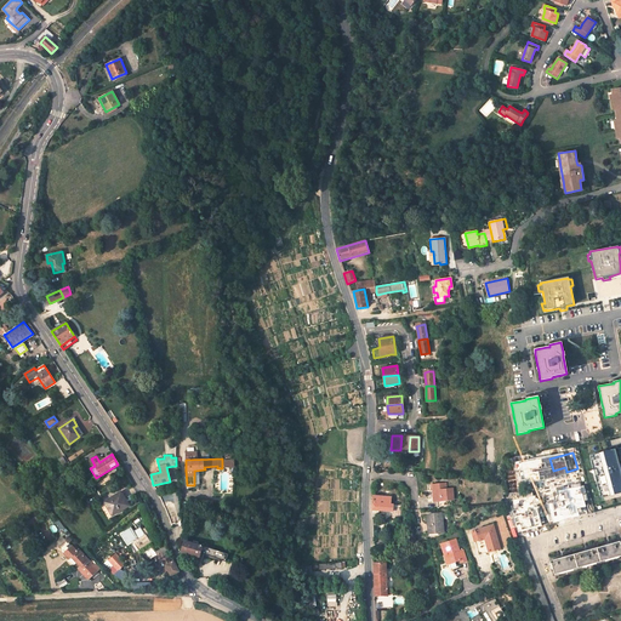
[(539,469),(535,459),(513,463),(517,482),(528,479),(525,473),(539,469)]
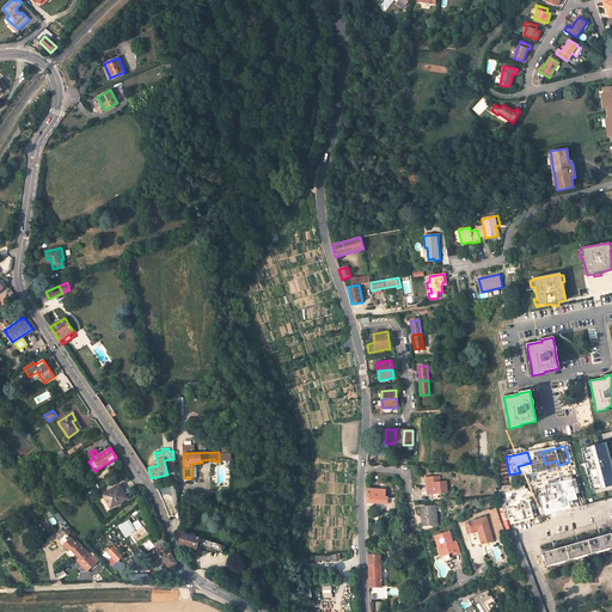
[(545,464),(546,470),(560,467),(558,465),(557,460),(545,464)]
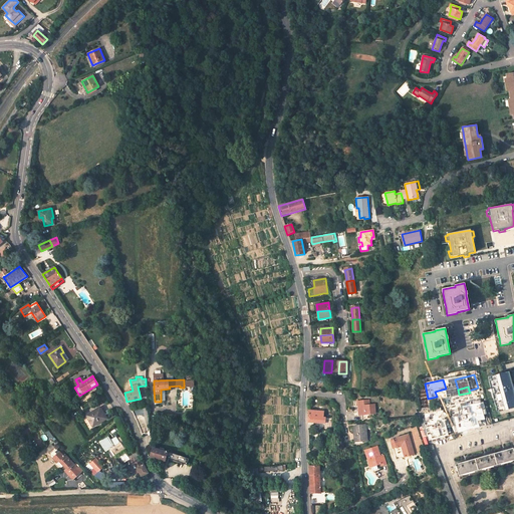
[(498,395),(491,396),(495,412),(505,409),(502,400),(499,401),(498,395)]
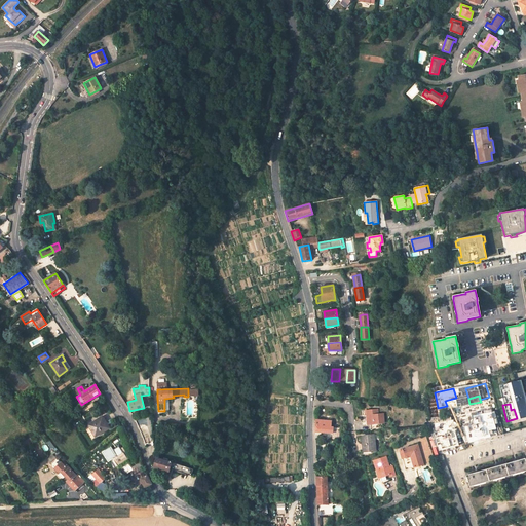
[(367,425),(384,423),(383,414),(378,414),(378,410),(366,411),(367,421),(367,425)]
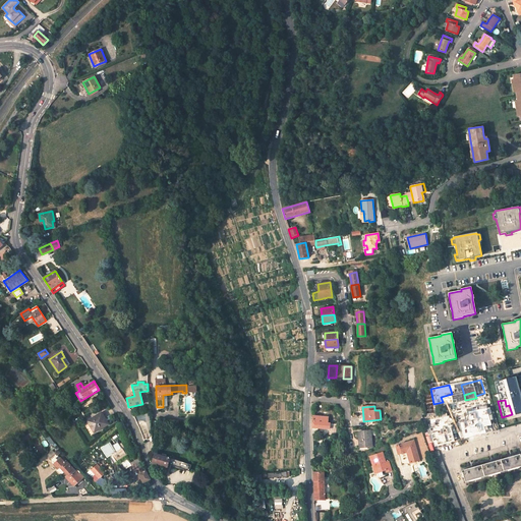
[(108,424),(102,413),(88,421),(95,431),(108,424)]
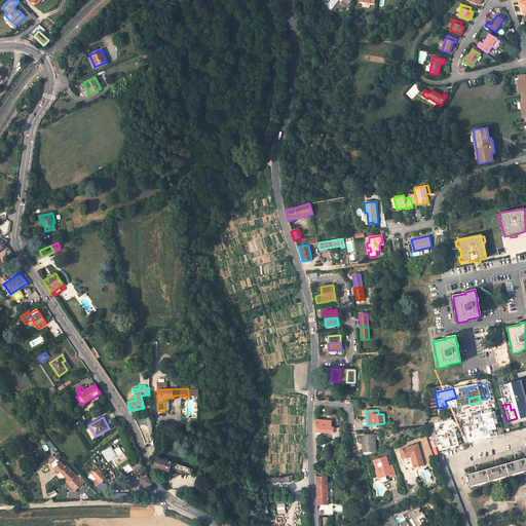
[(332,433),(333,433),(334,427),(330,427),(331,424),(331,421),(316,420),(314,433),(332,433)]
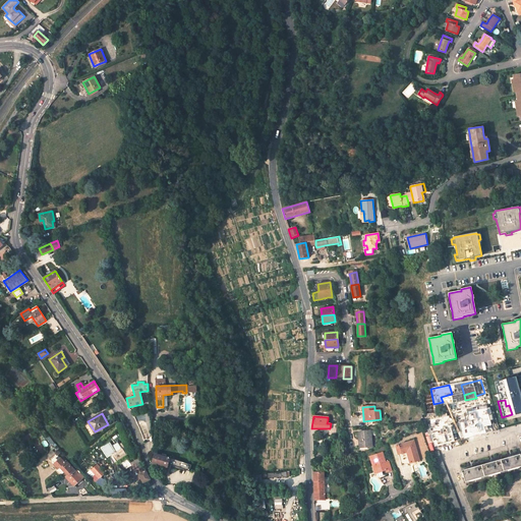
[(447,439),(457,436),(452,416),(439,419),(441,425),(444,424),(445,428),(447,439)]
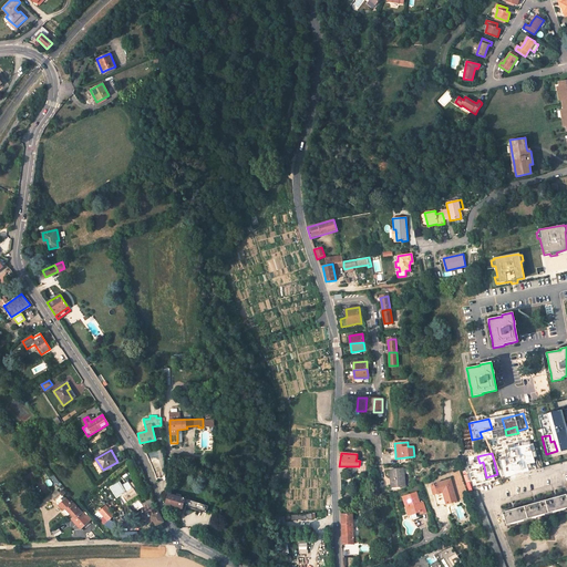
[(364,473),(367,459),(357,457),(356,461),(360,461),(359,466),(358,466),(358,472),(364,473)]
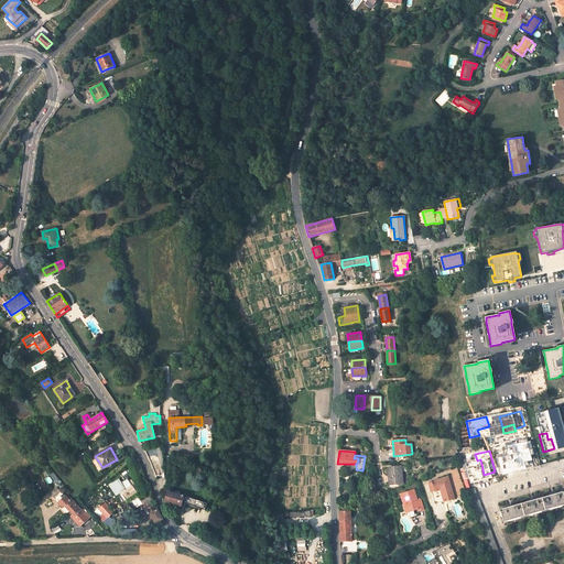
[(398,483),(402,483),(401,466),(388,467),(388,477),(390,477),(391,485),(398,485),(398,483)]
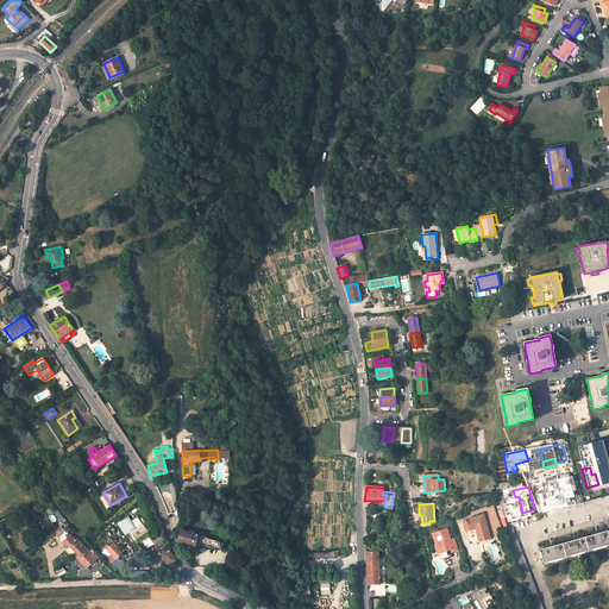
[(32,512),(31,508),(19,514),(23,521),(35,515),(32,512)]
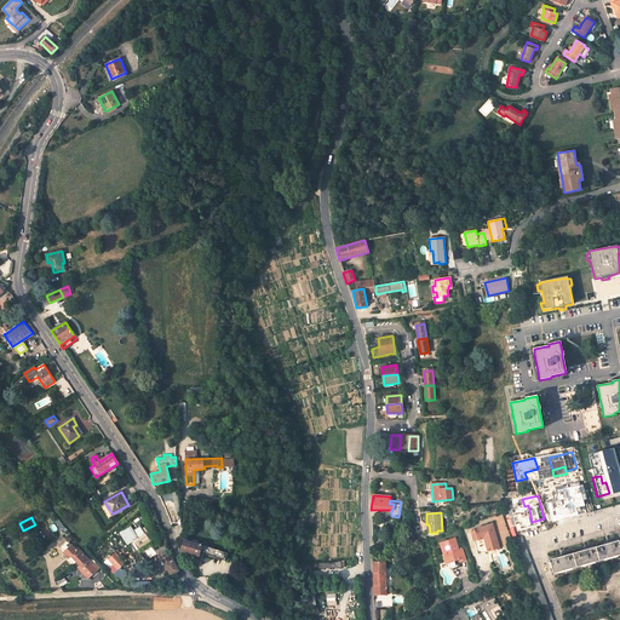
[(471,530),(477,554),(499,547),(492,523),(471,530)]
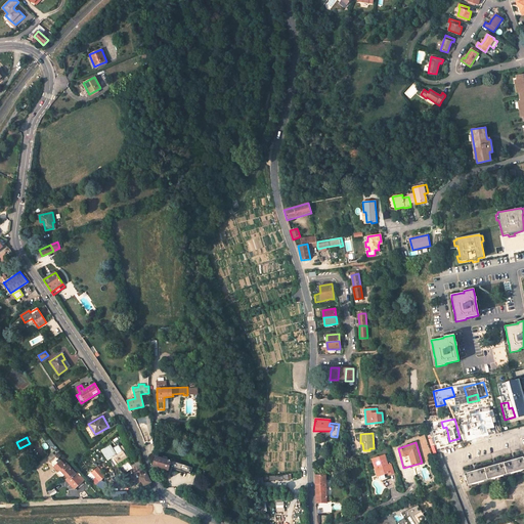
[(102,449),(107,461),(116,457),(118,464),(128,459),(121,444),(113,447),(112,445),(102,449)]
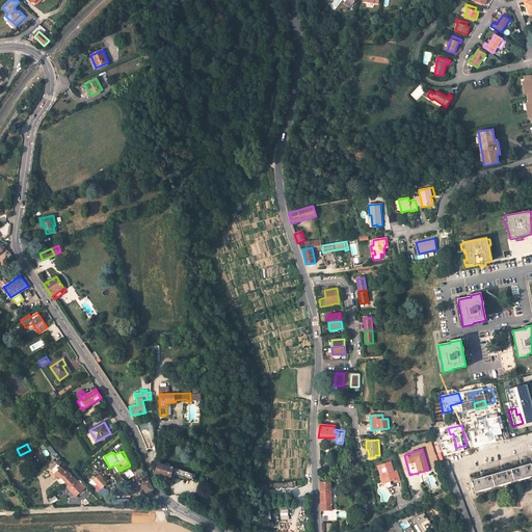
[(195,475),(195,474),(169,467),(165,466),(158,462),(155,473),(170,477),(171,474),(193,481),(194,479),(195,475)]
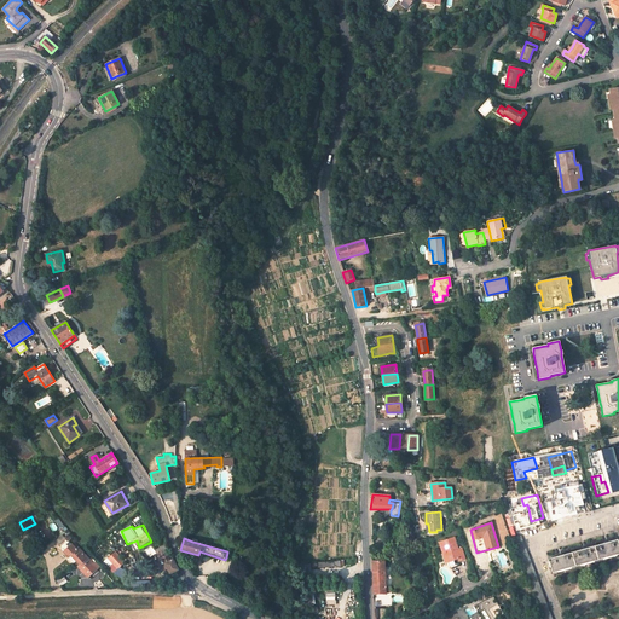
[(461,548),(458,549),(453,538),(439,543),(443,554),(445,553),(447,562),(458,559),(460,561),(464,560),(461,548)]
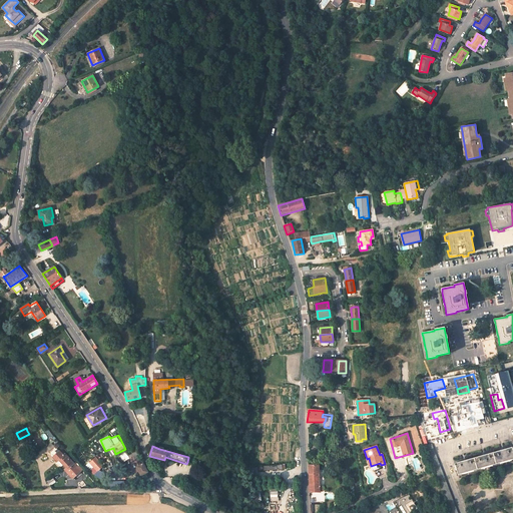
[(74,463),(60,449),(59,451),(55,447),(49,453),(57,463),(59,461),(63,465),(66,468),(74,463)]
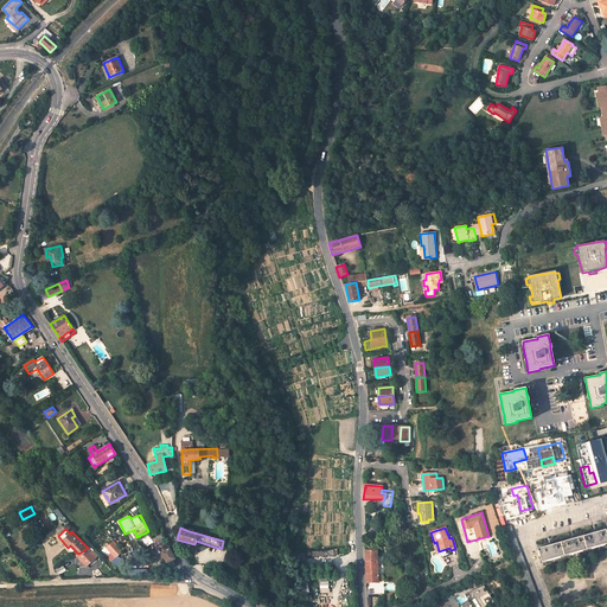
[(606,542),(606,534),(606,529),(573,538),(537,548),(542,561),(606,542)]
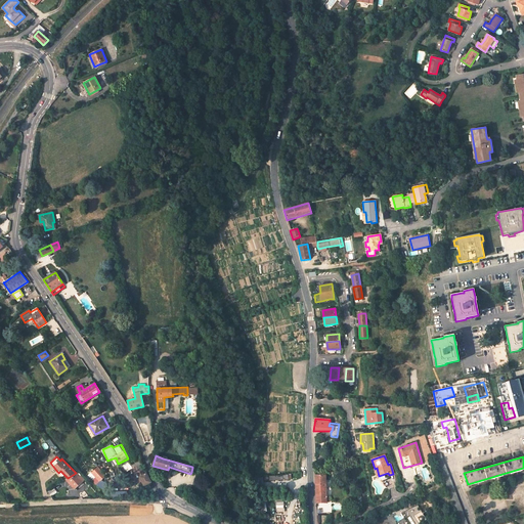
[(105,473),(98,465),(95,468),(102,476),(105,473)]
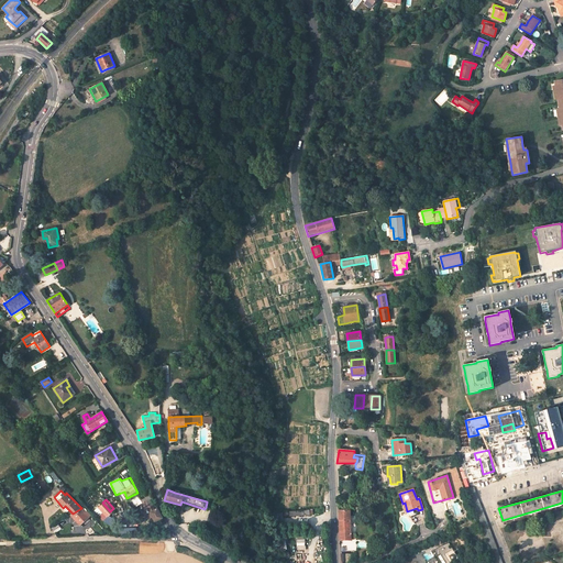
[(153,499),(142,505),(146,514),(150,512),(152,518),(155,522),(162,518),(156,505),(153,499)]
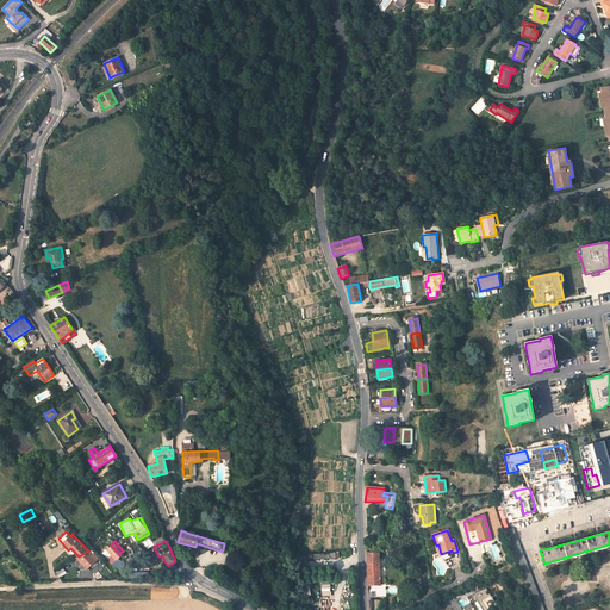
[(95,560),(98,559),(89,549),(88,551),(95,560)]
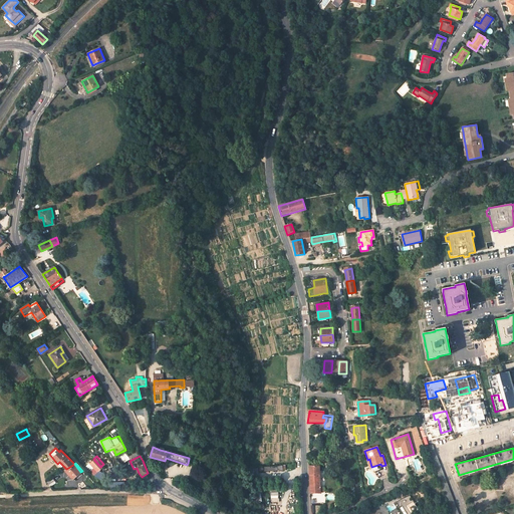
[(99,477),(102,474),(93,463),(89,466),(95,473),(99,477)]
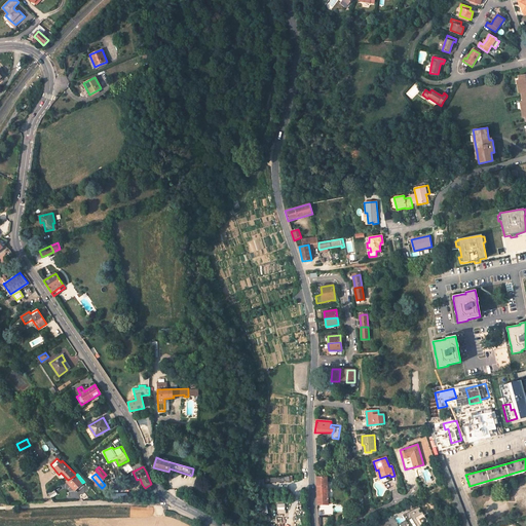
[(74,491),(82,483),(76,475),(68,480),(67,480),(68,481),(67,482),(74,491)]
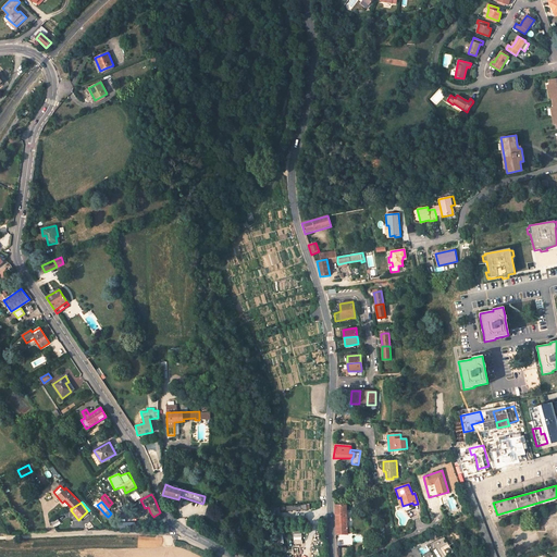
[(336,535),(347,534),(347,528),(346,505),(335,505),(335,523),(336,535)]
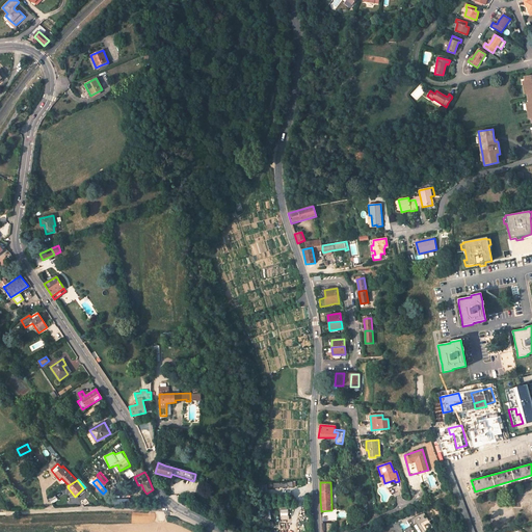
[(268,498),(267,484),(257,486),(258,499),(268,498)]
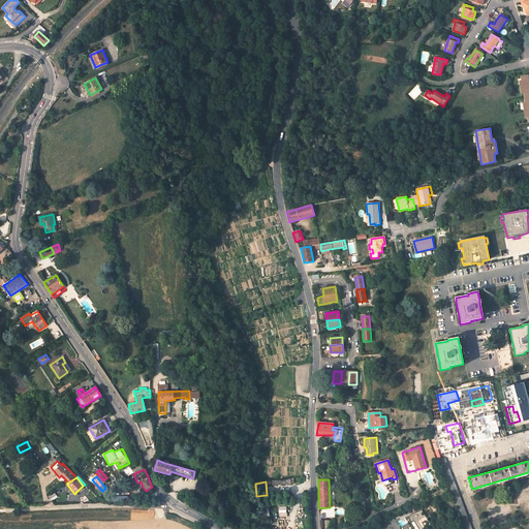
[(335,518),(335,507),(330,507),(319,508),(319,519),(335,518)]
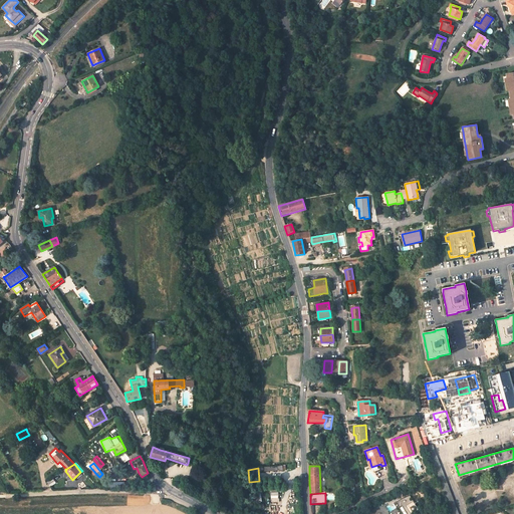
[(390,513),(412,513),(418,510),(409,496),(386,507),(390,513)]
